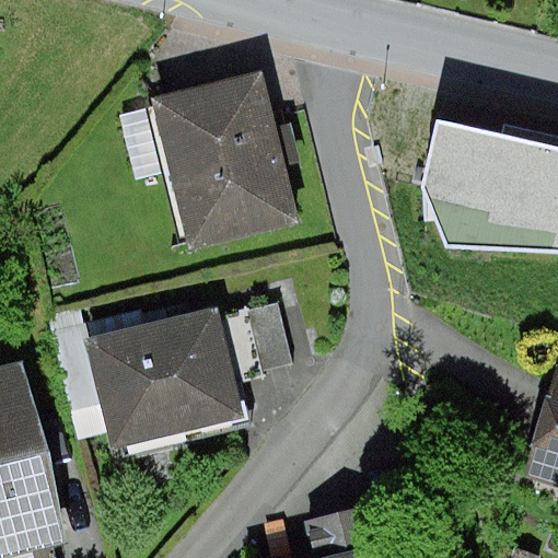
[(262,71),(151,99),(153,105),(118,114),(135,179),(160,173),(171,219),(181,217),(188,248),(299,221),(285,165),(298,162),(288,123),(275,126),(262,71)]
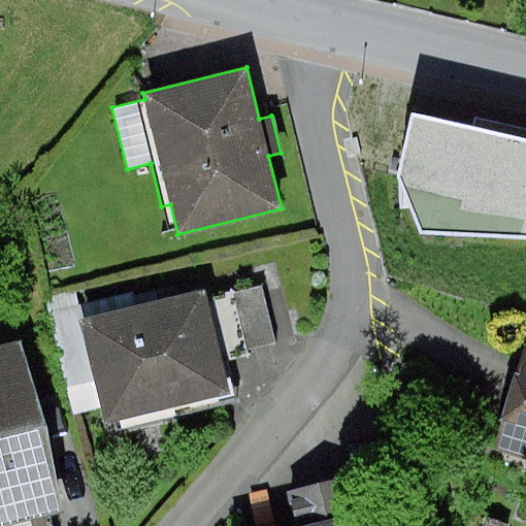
[(525,145),(490,137),(492,130),(434,116),(427,114),(420,117),(415,120),(411,126),(407,132),(403,151),(413,153),(404,187),(405,193),(407,199),(413,204),(419,208),(422,208),(418,225),(479,240),(484,222),(491,223),(498,221),(504,218),(508,212),(512,206),(525,209),(525,145)]
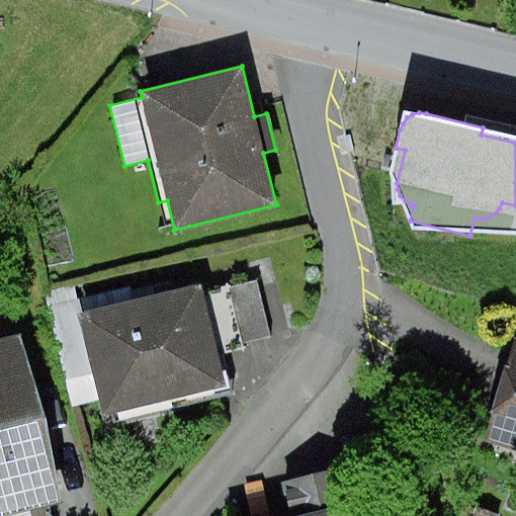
[(269,336),(255,279),(227,286),(241,343),(269,336)]
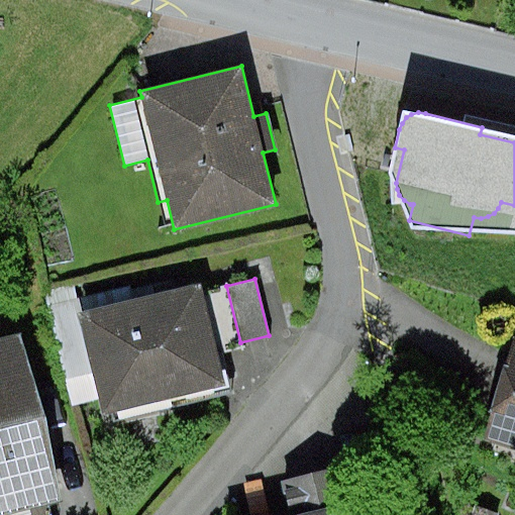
[(226,387),(202,283),(174,289),(172,281),(130,290),(129,286),(77,298),(74,285),(44,292),(71,405),(99,398),(103,416),(226,387)]
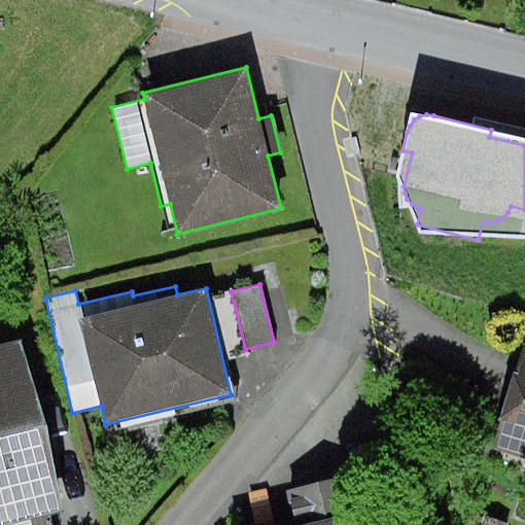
[(24,339),(0,345),(0,524),(51,524),(49,514),(65,510),(24,339)]
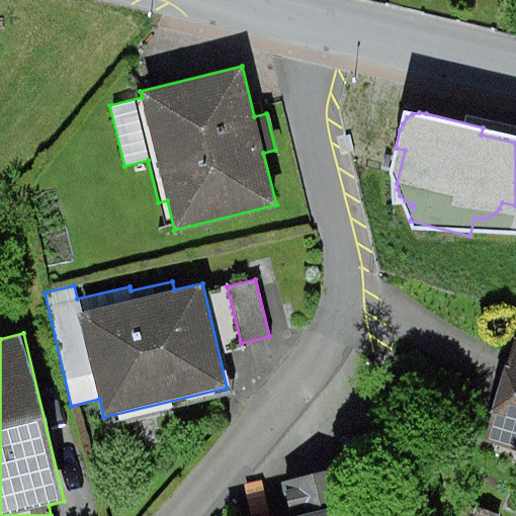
[(515,337),(483,440),(515,450),(515,337)]
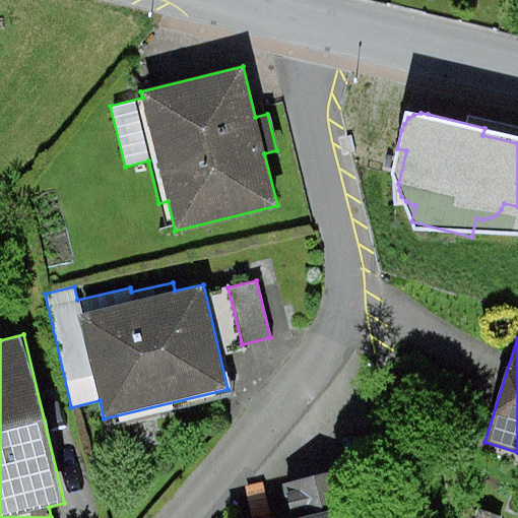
[(358,517),(346,466),(282,481),(290,517),(358,517)]
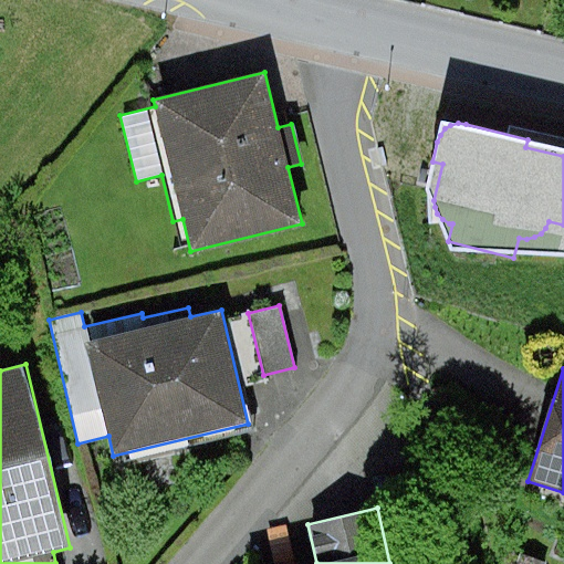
[(544,563),(545,562),(518,553),(514,563),(544,563)]
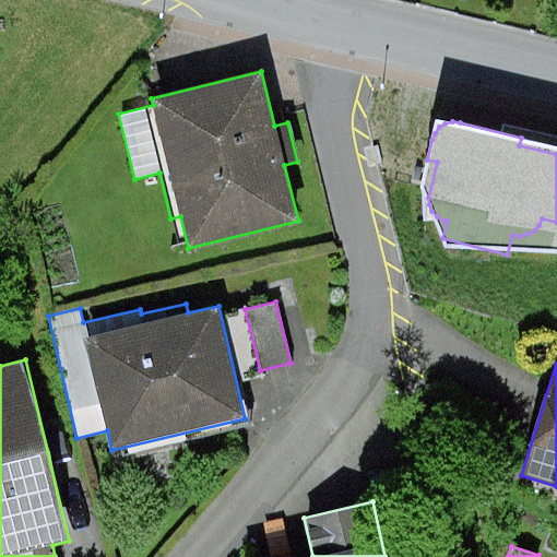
All buildings are outlined.
